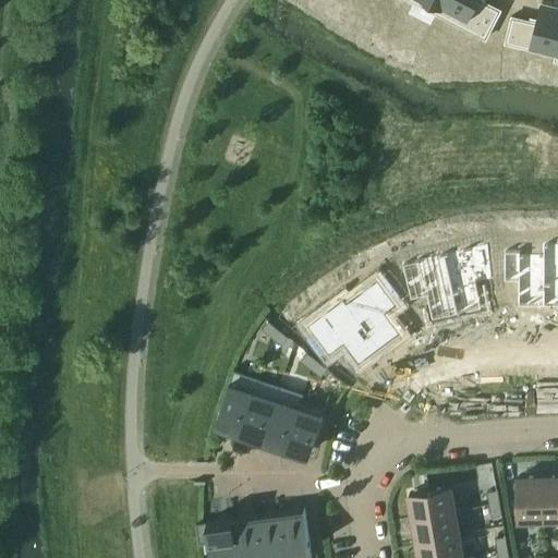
[(412,0),(438,13),(445,0),(412,0)]
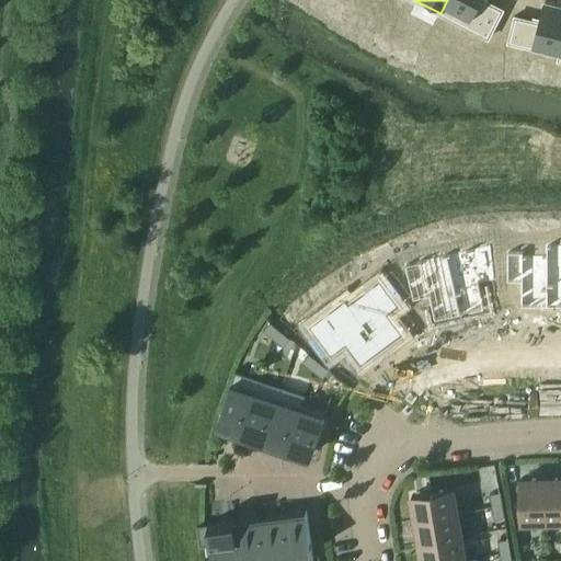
[(447,0),(441,13),(489,38),(504,8),(488,0),(447,0)]
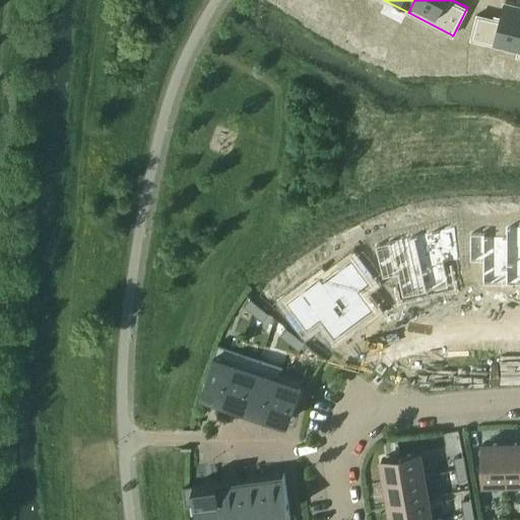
[(477,14),(471,40),(519,52),(519,46),(519,0),(518,0),(517,3),(506,0),(501,20),(477,14)]
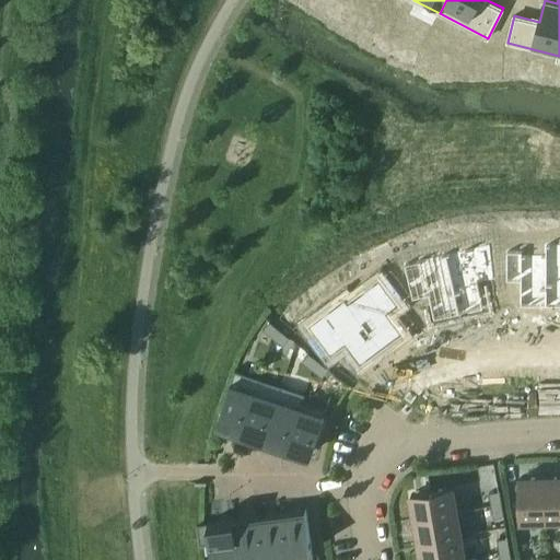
[(559,244),(546,244),(546,255),(545,308),(559,307),(559,244)]
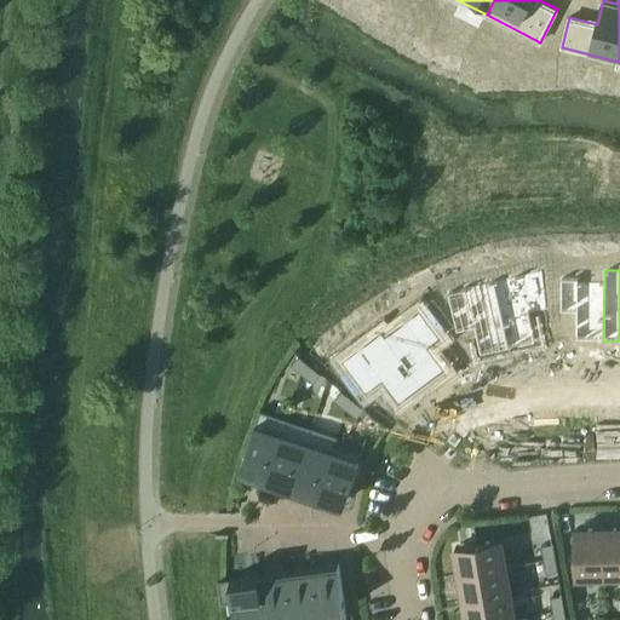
[(526,282),(495,287),(507,351),(534,346),(527,311),(546,308),(539,271),(524,274),(526,282)]
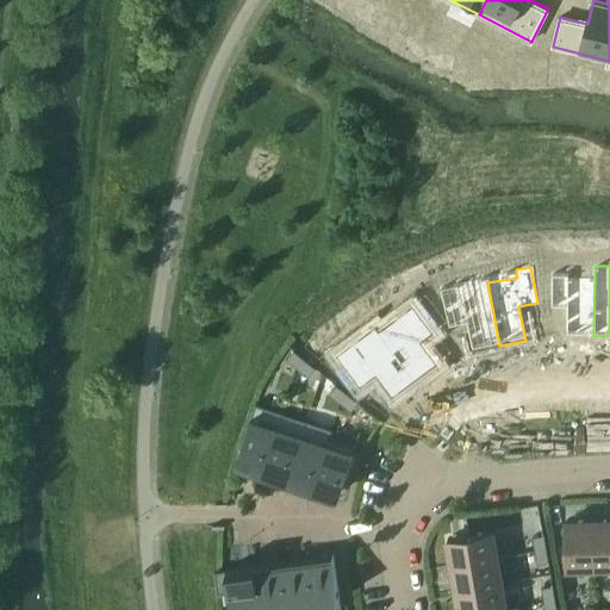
[(568,278),(551,278),(551,307),(567,309),(567,335),(593,336),(595,278),(568,278)]
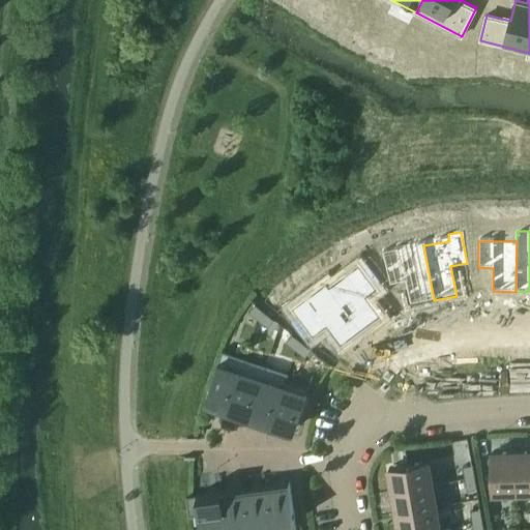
[(402,251),(384,255),(390,286),(407,283),(411,304),(434,300),(423,245),(423,244),(402,248),(402,251)]
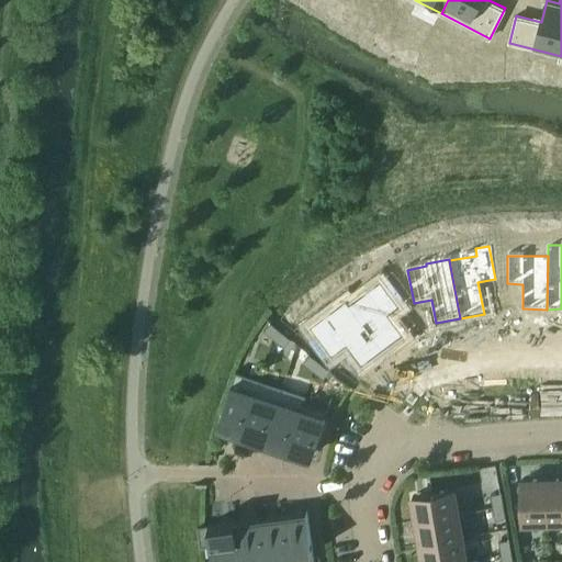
[(386,317),(397,310),(380,285),(348,308),(381,351),(401,336),(386,317)]
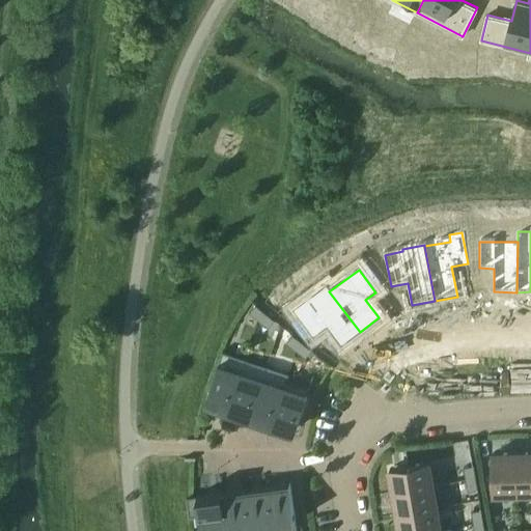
[(360,332),(329,291),(326,286),(291,312),(312,339),(326,329),(339,347),(360,332)]
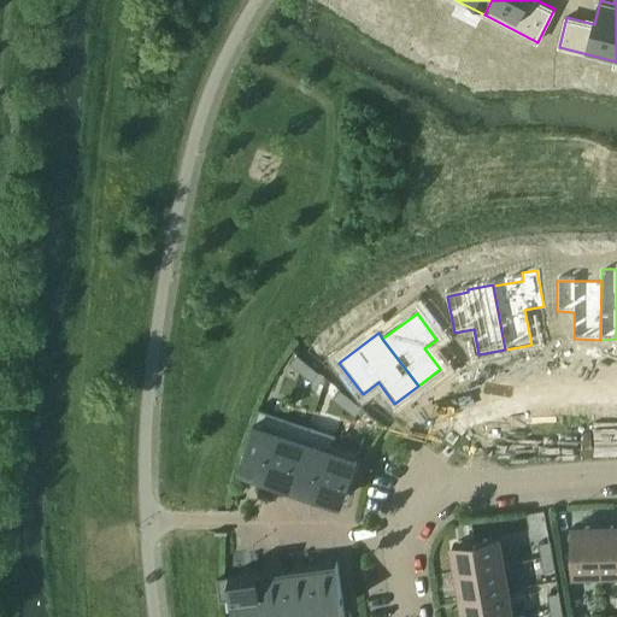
[(301,372),(309,363),(298,354),(291,363),(301,372)]
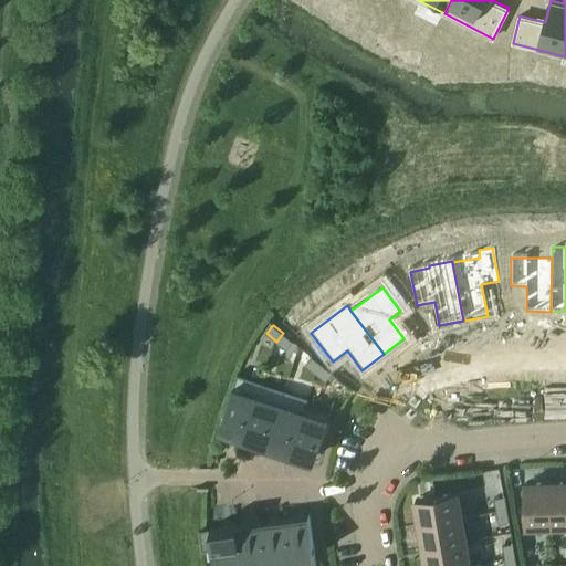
[(286,350),(293,342),(283,333),(276,342),(286,350)]
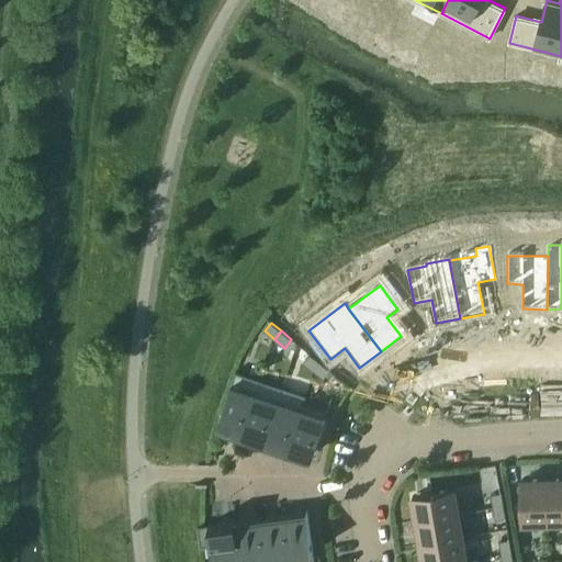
[(303,363),(314,371),(321,362),(311,355),(303,363)]
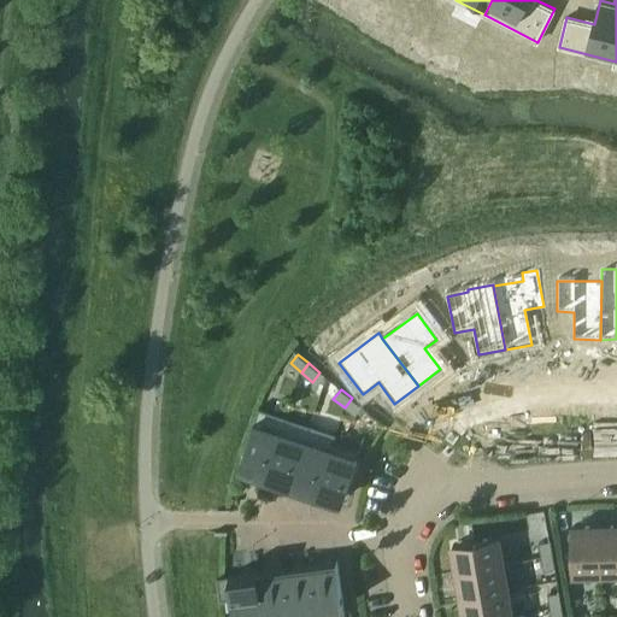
[(356,417),(363,407),(352,398),(345,407),(356,417)]
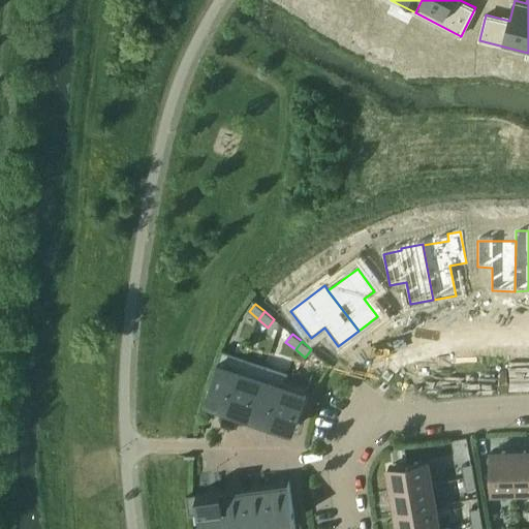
[(228,406),(245,358),(222,349),(206,398),(228,406)]
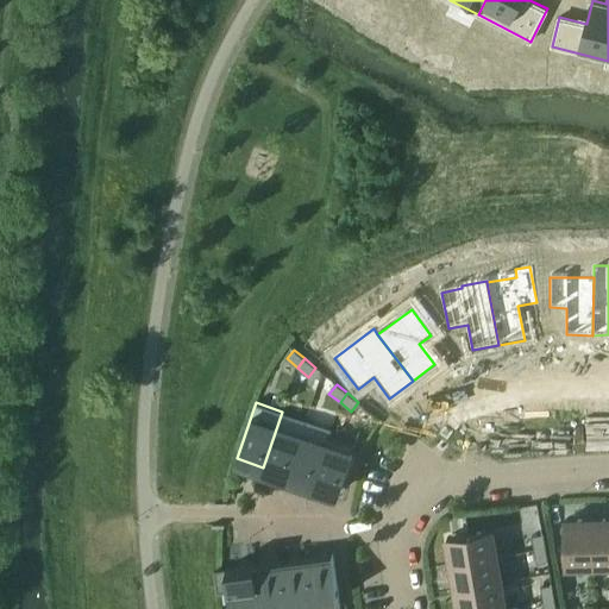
[(289,476),(308,420),(282,412),(263,468),(289,476)]
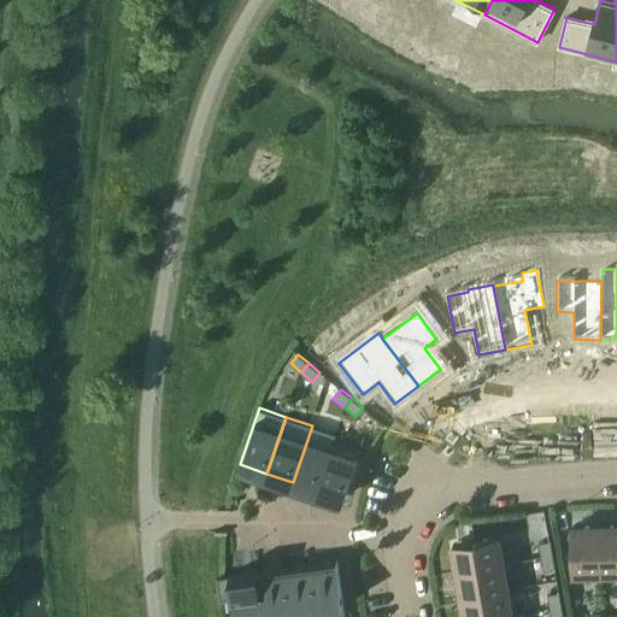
[(316,491),(333,440),(334,441),(336,434),(312,425),(293,482),(316,491)]
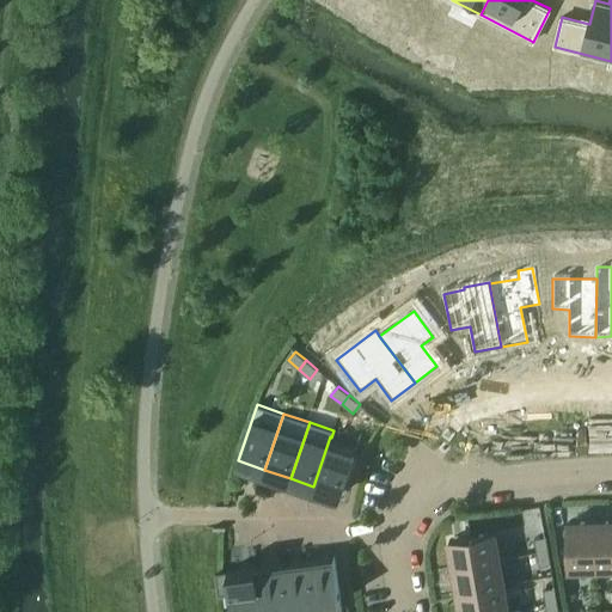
[(357,446),(331,438),(330,436),(313,487),(341,495),(357,446)]
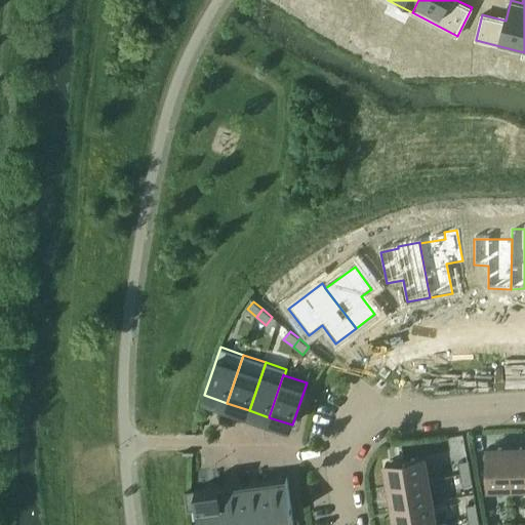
[(524,486),(524,447),(511,448),(512,487),(524,486)]
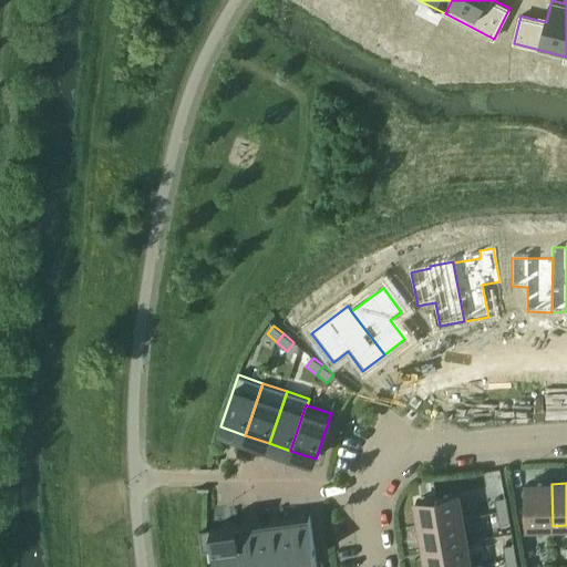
[(553,526),(552,484),(527,484),(528,526),(553,526)]
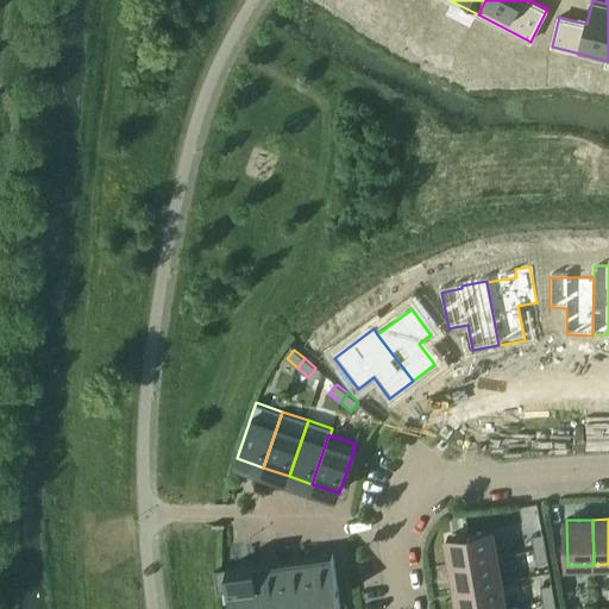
[(447,538),(452,564),(497,557),(493,531),(447,538)]
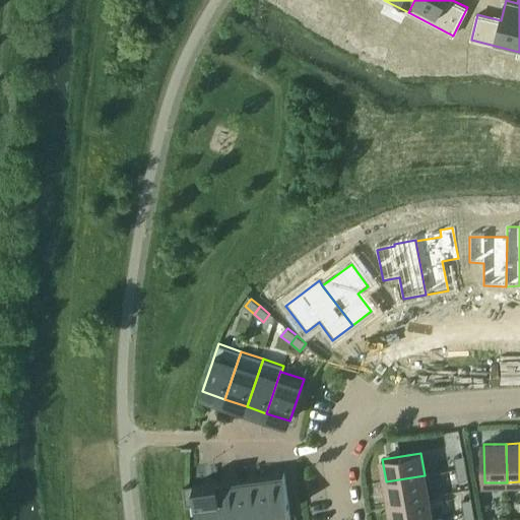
[(454,457),(456,470),(466,468),(464,456),(454,457)]
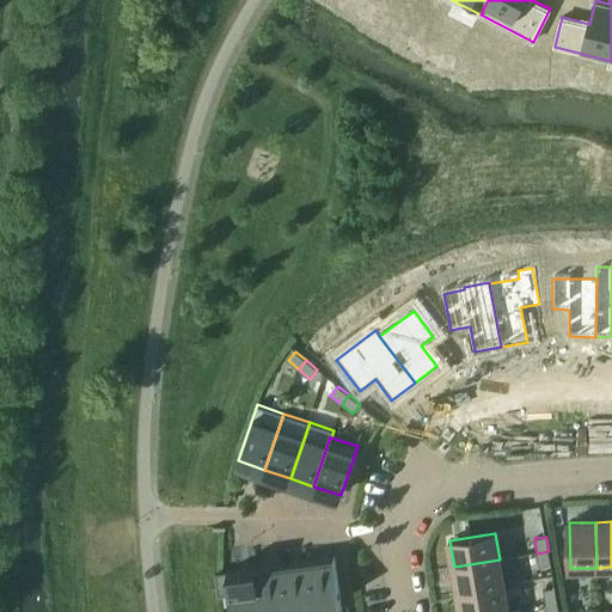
[(551,564),(549,551),(537,554),(539,567),(551,564)]
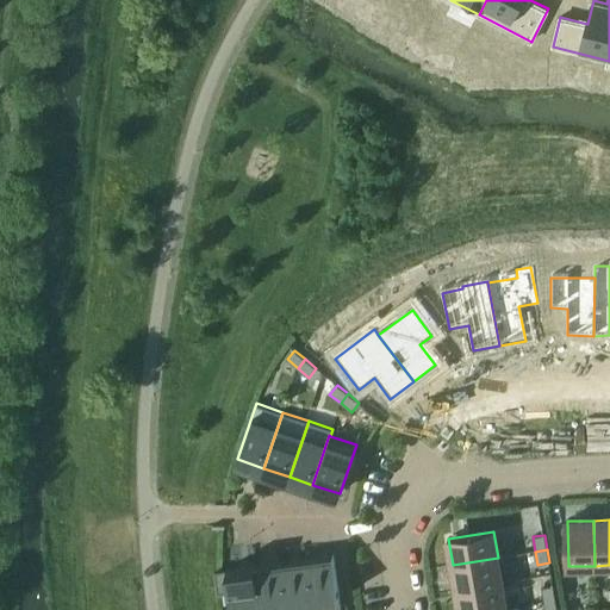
[(334,555),(306,559),(312,609),(325,609),(341,608),(334,555)]
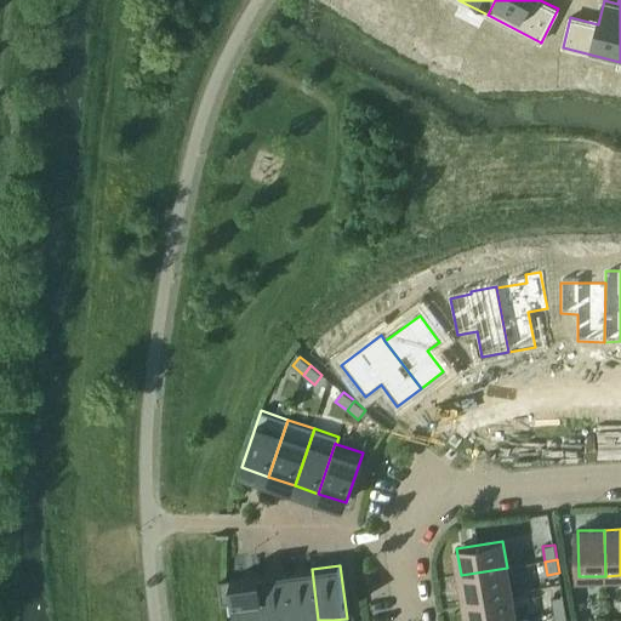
[(511,593),(507,568),(461,575),(466,602),(511,593)]
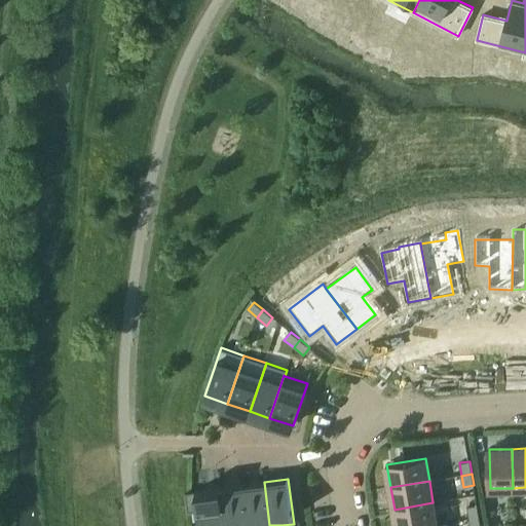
[(269,525),(264,482),(241,485),(247,525),(269,525)]
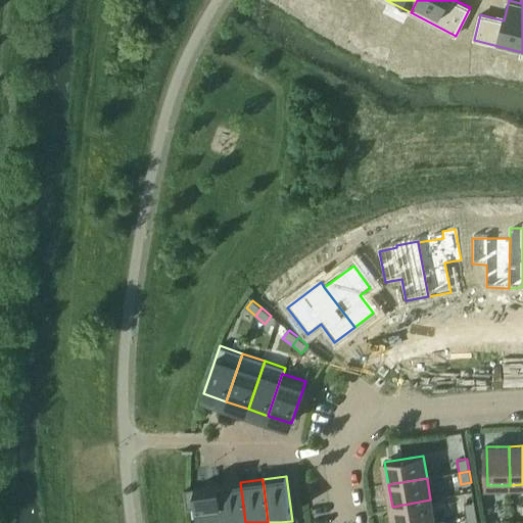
[(245,522),(240,482),(219,485),(224,522),(245,522)]
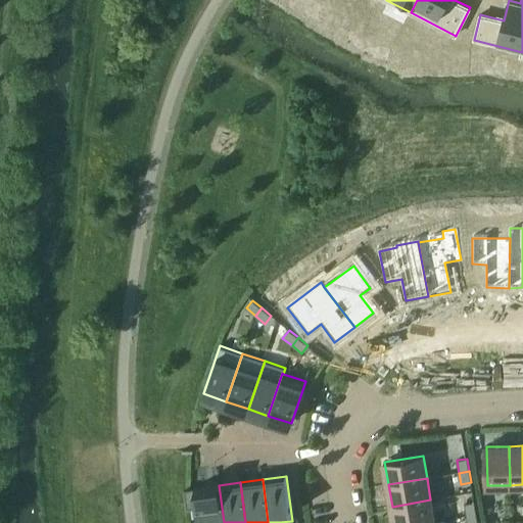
[(224,522),(219,485),(184,490),(187,509),(196,508),(198,522),(224,522)]
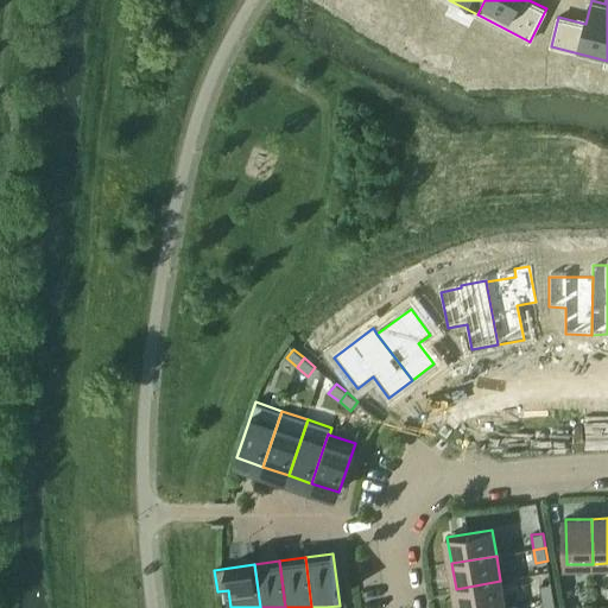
[(493,607),(505,606),(500,581),(456,589),(458,607),(493,607)]
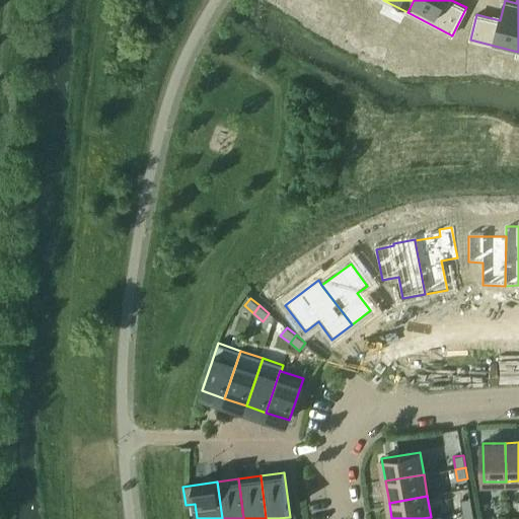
[(461,500),(463,512),(473,510),(471,498),(461,500)]
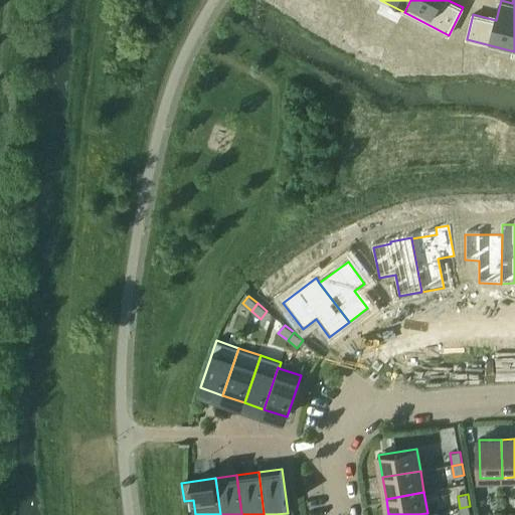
[(471,514),(470,506),(460,508),(461,514),(471,514)]
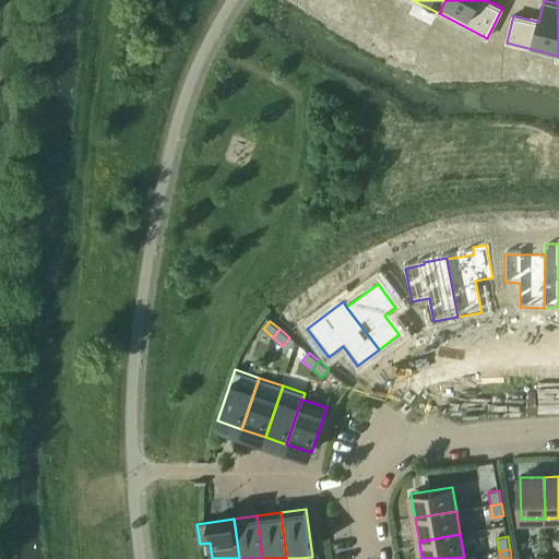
All buildings are outlined.
